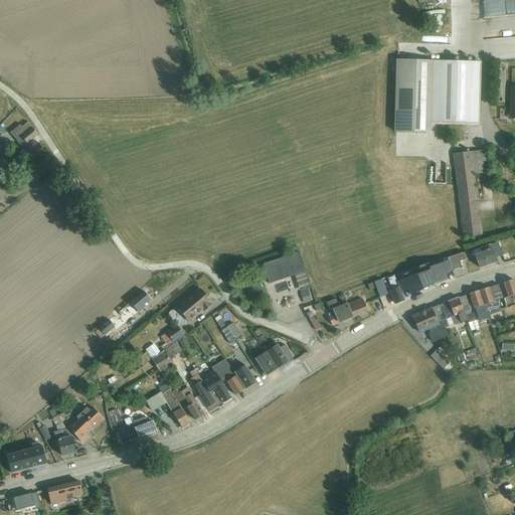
[(422,5),(425,13),(431,11),(426,3),(422,5)]
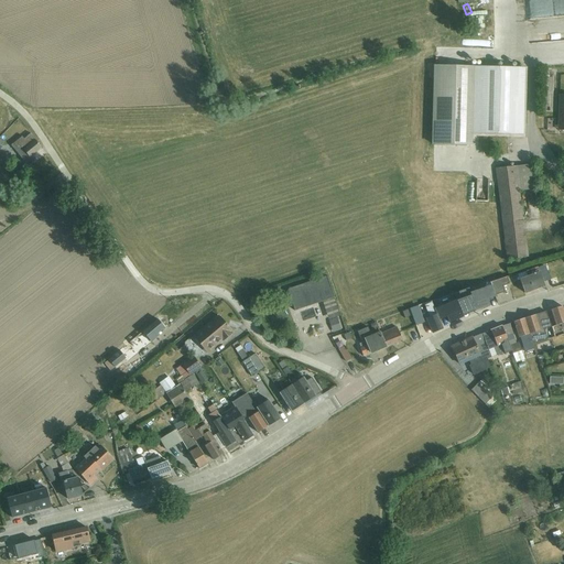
[(534,40),(563,38),(563,14),(533,17),(534,40)]
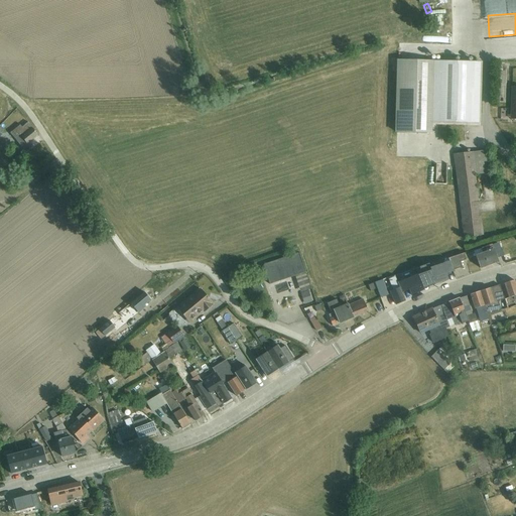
[(456,24),(457,15),(440,15),(440,24),(456,24)]
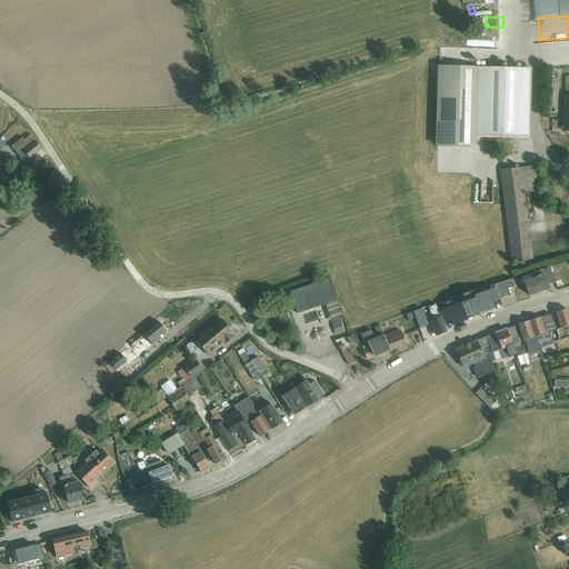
[(476,135),(478,68),(446,67),(437,67),(436,79),(435,147),(437,147),(447,147),(476,147),(476,135)]
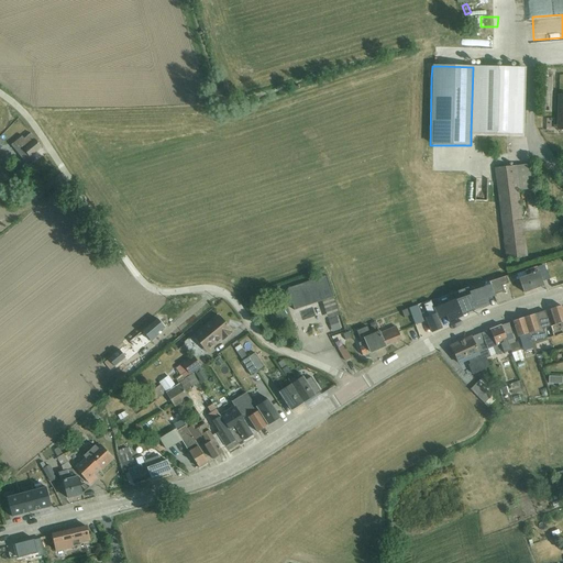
[(473,67),(471,133),(522,134),(523,68),(473,67)]
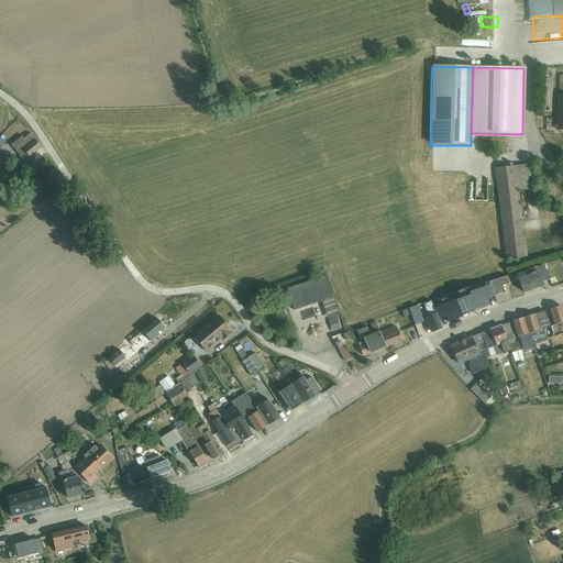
[(22,136),(11,145),(23,161),(29,155),(30,156),(41,147),(31,134),(24,140),(22,136)]
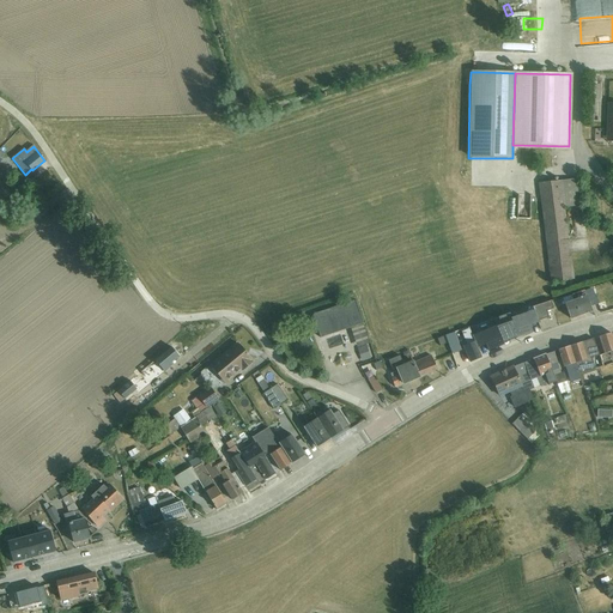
[(581,178),(539,184),(542,220),(551,283),(574,280),(570,247),(565,208),(572,207),(584,206),(581,178)]
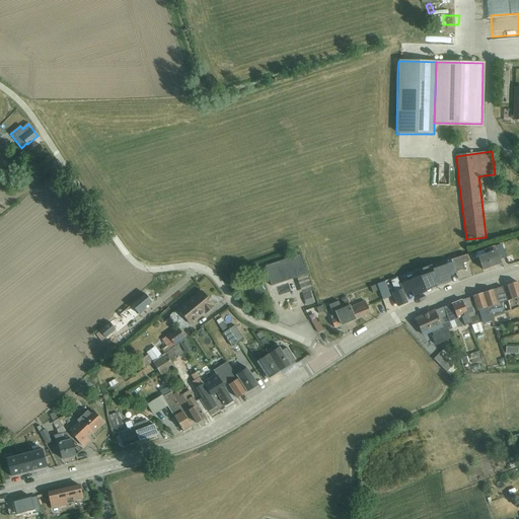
[(503,245),(495,247),(500,260),(507,257),(503,245)]
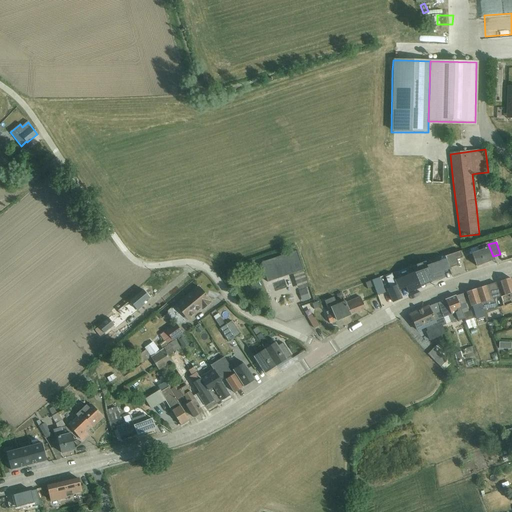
[(493,256),(488,244),(488,243),(470,250),(476,267),(494,260),(493,256)]
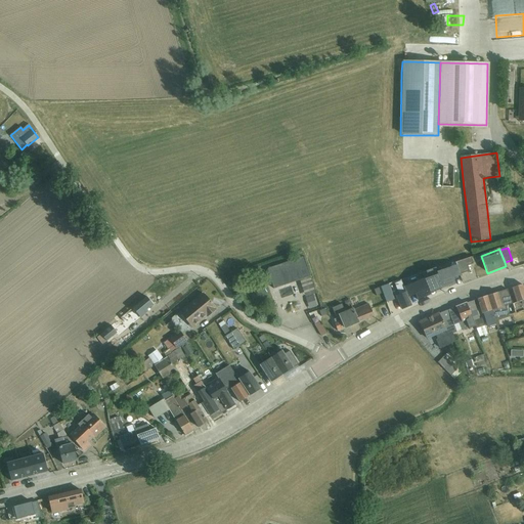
[(300,280),(310,277),(311,276),(304,257),(267,269),(273,290),(300,280)]
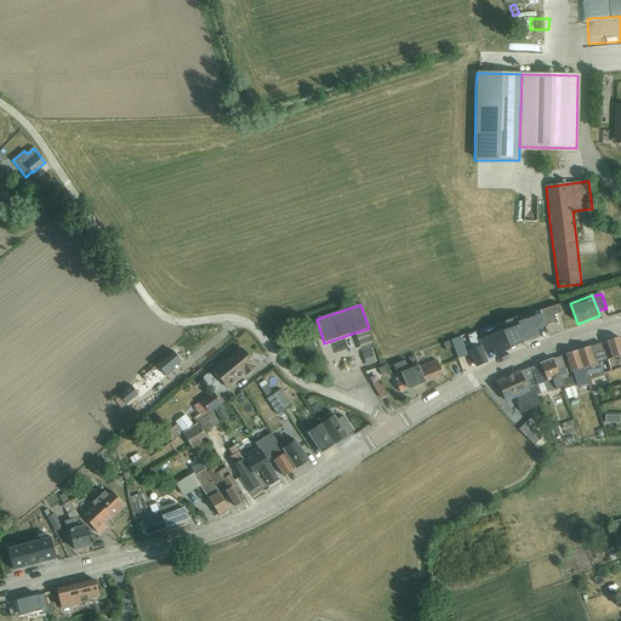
[(541,314),(545,325),(557,322),(554,315),(560,313),(558,305),(540,312),(541,314)]
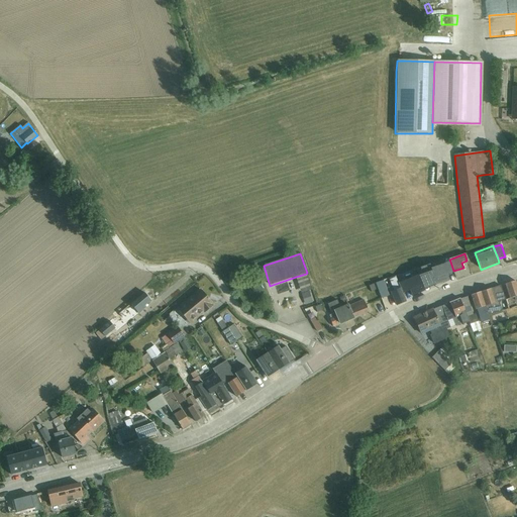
[(453,271),(450,262),(430,270),(435,283),(440,281),(441,284),(448,281),(446,275),(454,273),(453,271)]
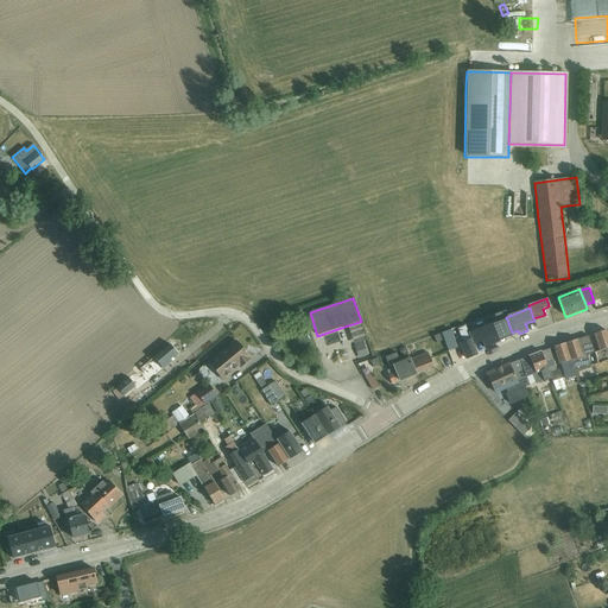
[(360,322),(348,325),(354,346),(367,341),(360,322)]
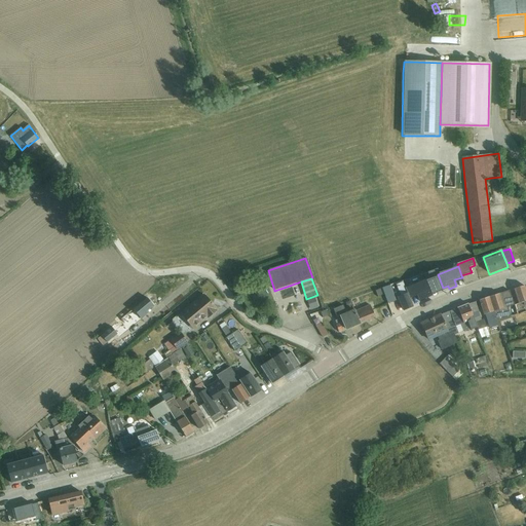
[(425,280),(406,289),(410,299),(417,296),(419,302),(427,298),(426,296),(430,294),(425,280)]
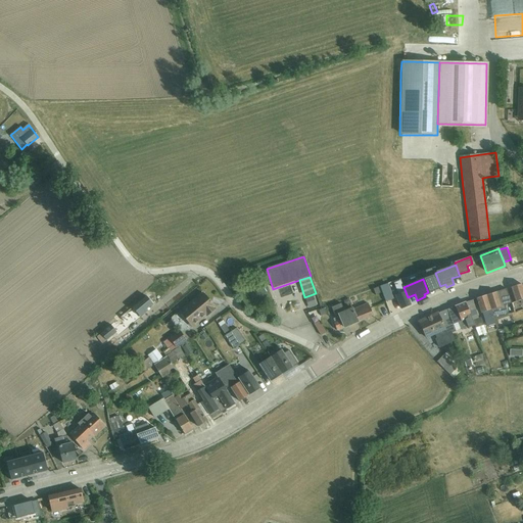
[(408,297),(403,287),(400,281),(394,283),(398,295),(395,296),(401,310),(411,305),(408,297)]
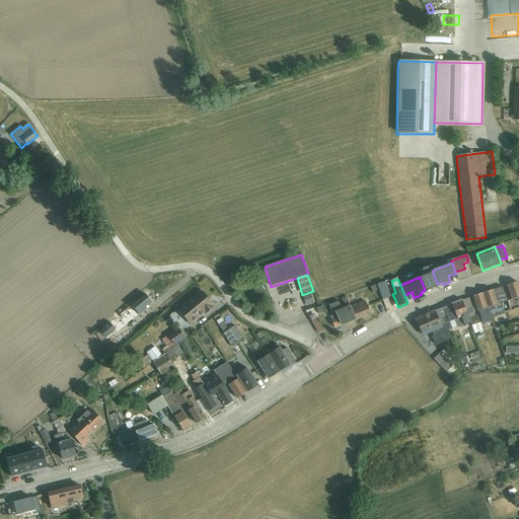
[(384,282),(377,284),(382,300),(389,297),(384,282)]
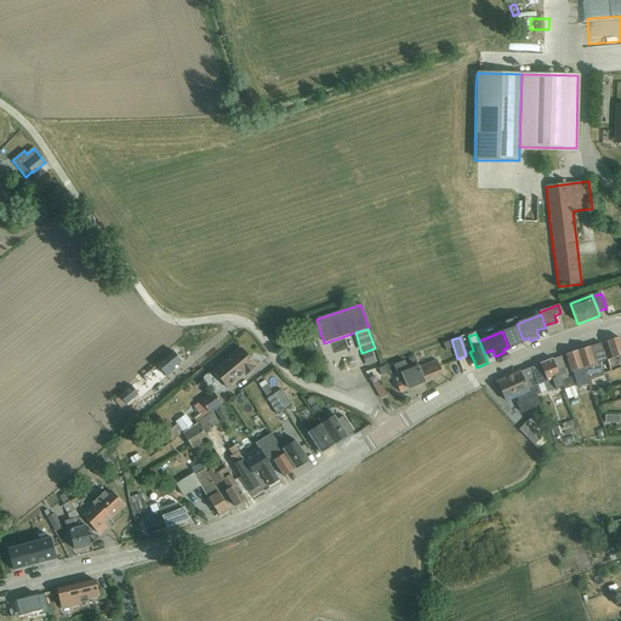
[(620,345),(620,342),(619,339),(607,342),(613,359),(607,362),(611,372),(620,368),(620,345)]
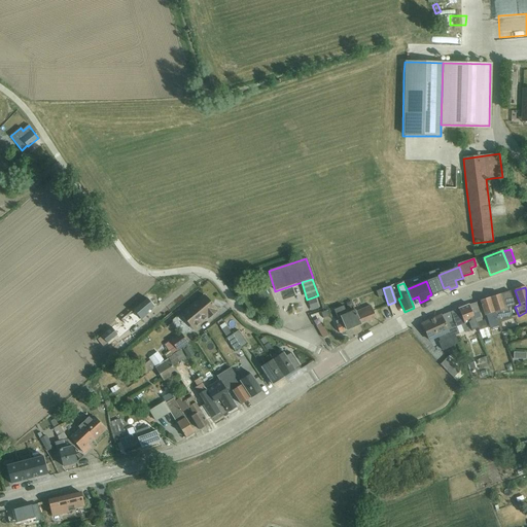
[(283,290),(285,297),(295,295),(294,288),(283,290)]
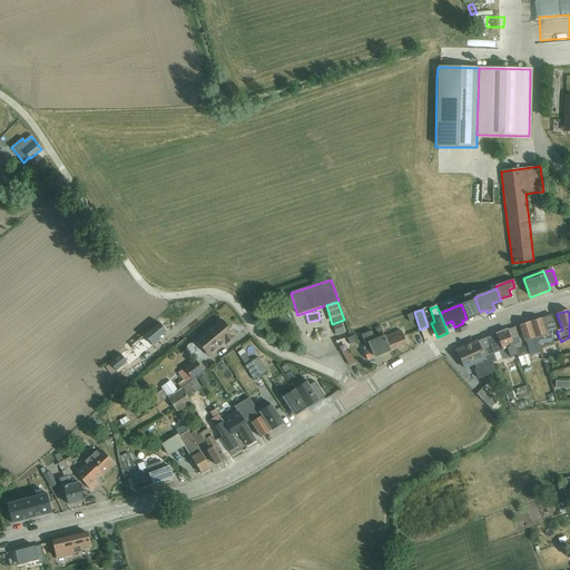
[(551,315),(530,323),(538,347),(552,343),(549,333),(557,331),(551,315)]
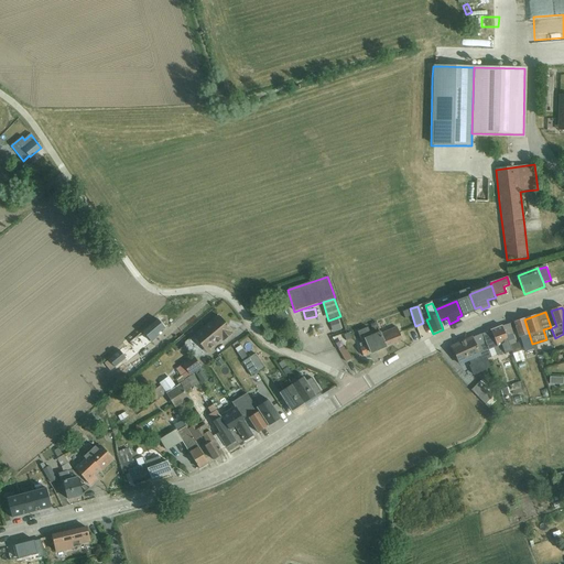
[(218,316),(193,336),(207,353),(231,334),(218,316)]
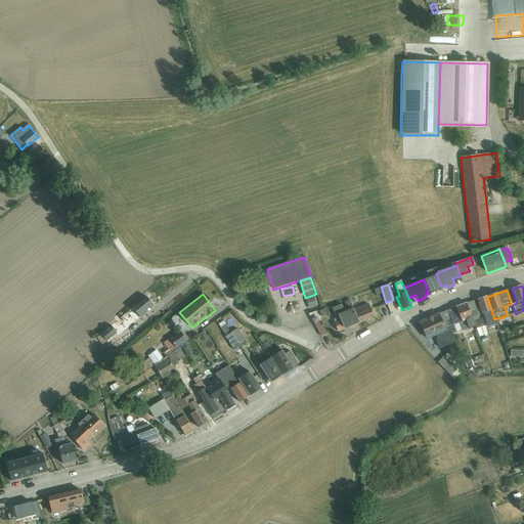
[(313,296),(306,299),(309,309),(317,306),(313,296)]
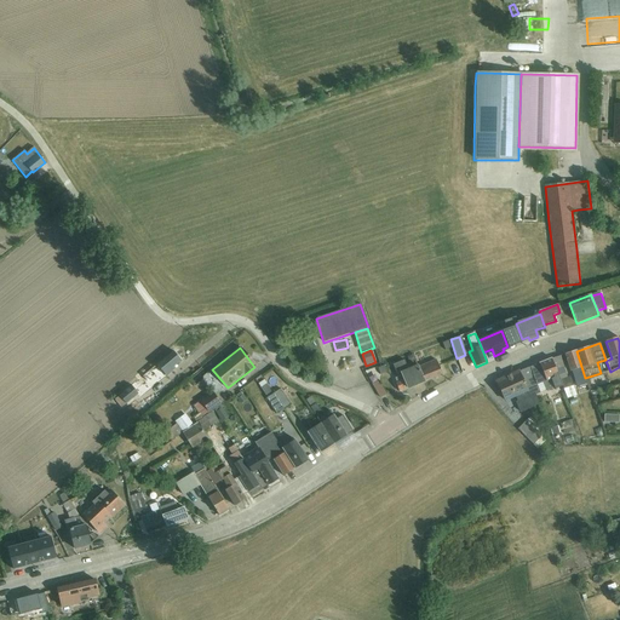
[(138,395),(141,399),(176,369),(173,367),(181,361),(173,351),(151,369),(149,366),(139,373),(143,377),(115,400),(122,408),(127,405),(138,395)]
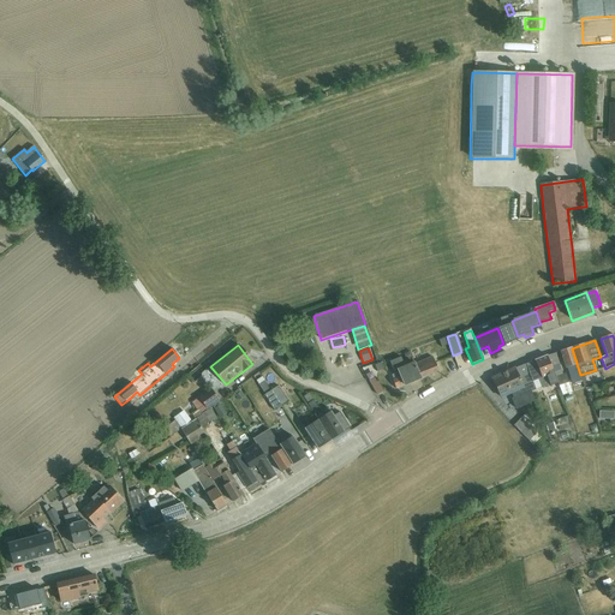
[(580,375),(572,348),(560,352),(566,369),(567,368),(572,384),(583,381),(580,375)]
